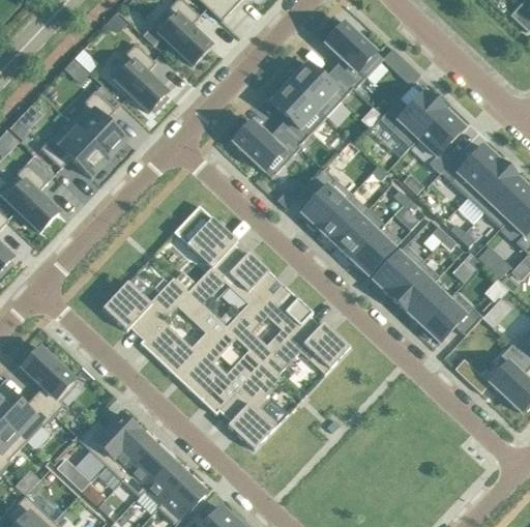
[(175,0),(151,27),(162,36),(169,44),(167,46),(180,58),(182,56),(193,65),(211,46),(189,26),(200,16),(182,0),(175,0)]
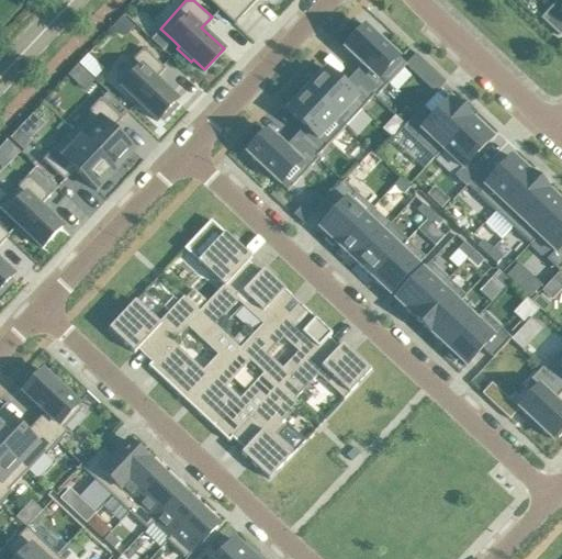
[(210,0),(234,22),(254,0),(210,0)]
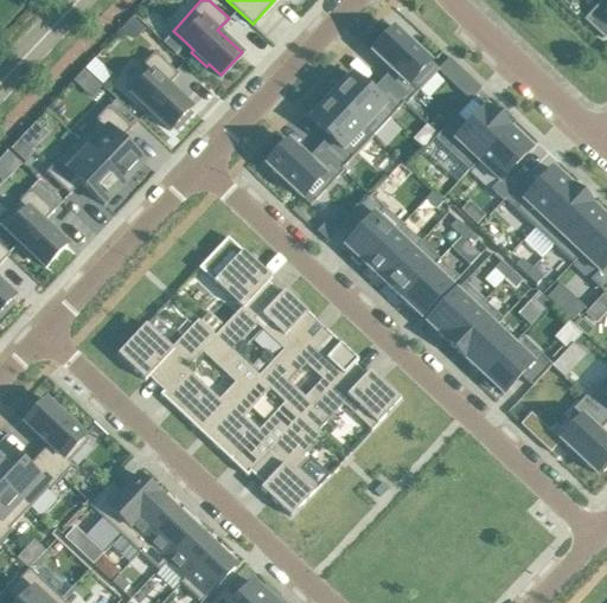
[(601,0),(586,18),(606,37),(606,36),(606,0),(601,0)]
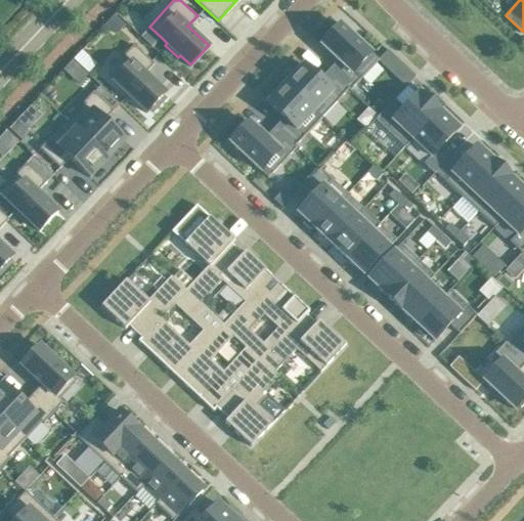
[(115,15),(106,24),(118,35),(126,26),(115,15)]
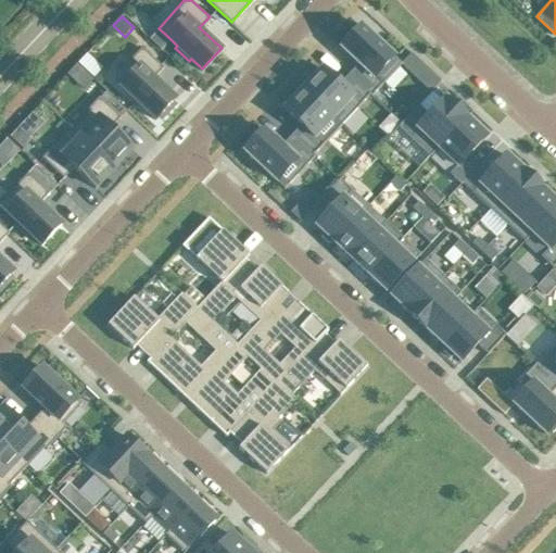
[(350,37),(340,46),(358,62),(349,73),(370,92),(369,93),(370,95),(402,62),(362,24),(356,29),(354,26),(346,34),(350,37)]
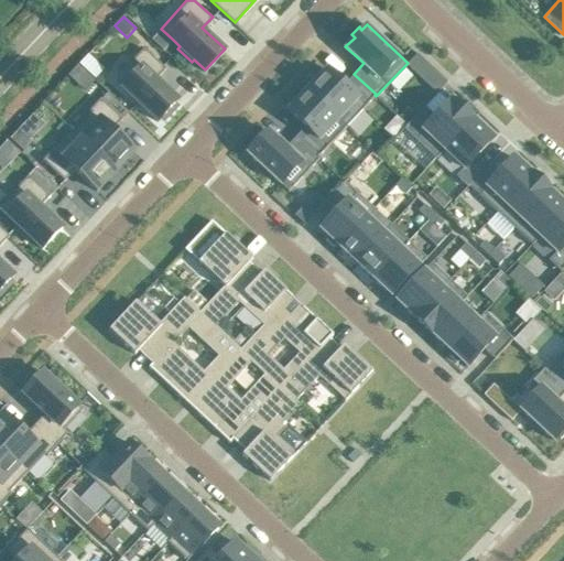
[(161,29),(152,39),(163,49),(172,39),(161,29)]
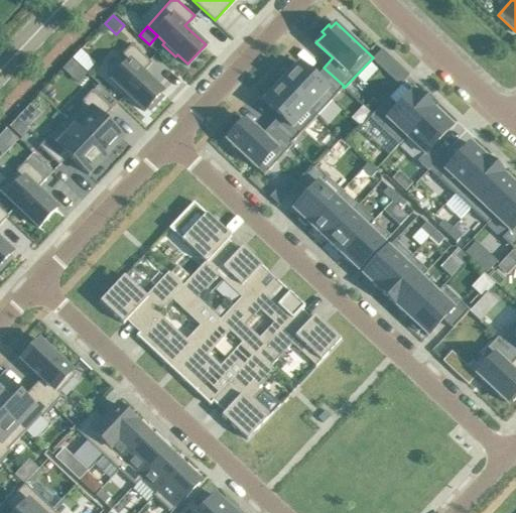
[(125,56),(108,75),(144,110),(147,106),(150,109),(162,96),(159,93),(162,90),(142,72),(151,61),(131,42),(121,53),(125,56)]
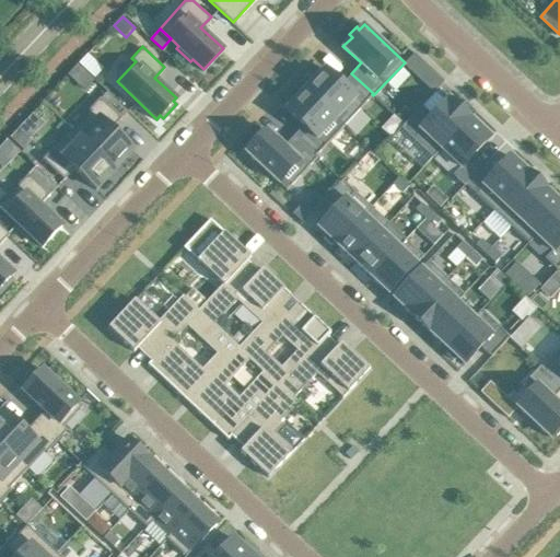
[(312,74),(304,82),(307,84),(305,88),(343,124),(372,94),(373,93),(351,73),(341,83),(324,67),(314,77),(312,74)]
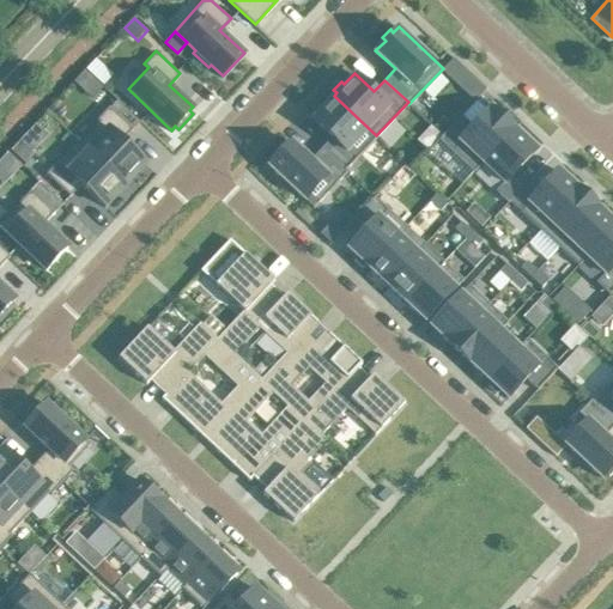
[(474,75),(463,86),(475,97),(486,87),(474,75)]
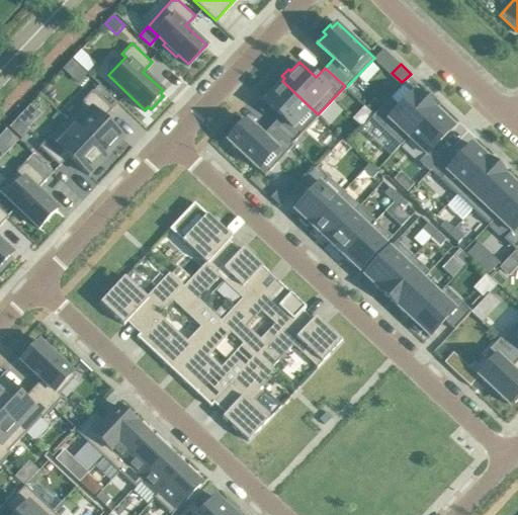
[(282,81),(264,100),(280,115),(271,124),(291,143),(292,143),(318,114),(282,81)]
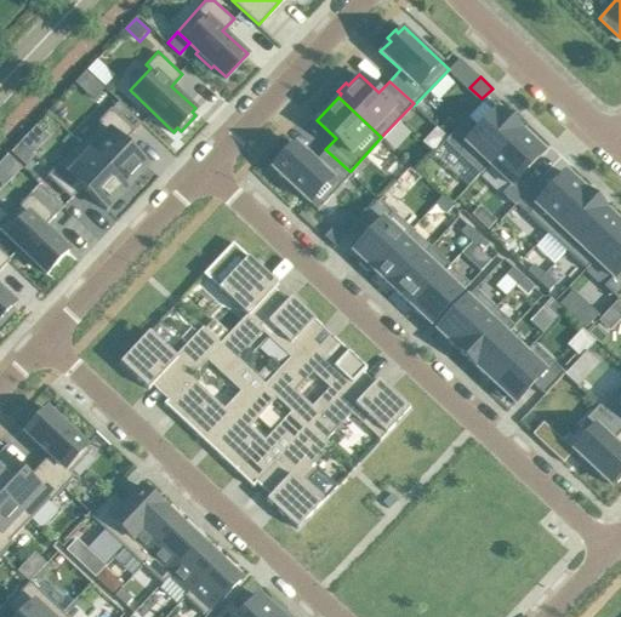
[(101,121),(81,142),(127,186),(148,164),(124,141),(135,129),(110,107),(98,120),(101,121)]
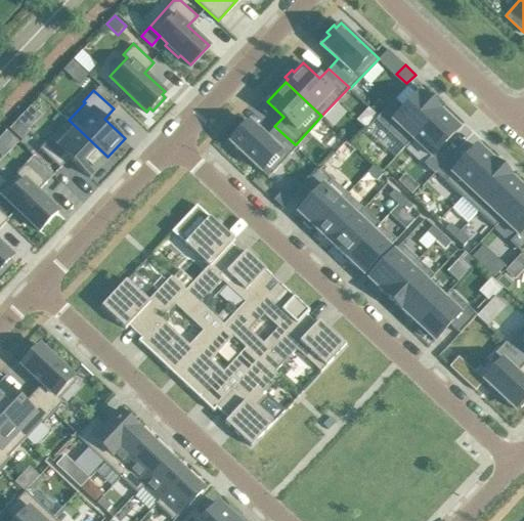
[(394,97),(376,117),(405,145),(412,138),(411,137),(439,109),(420,90),(404,106),(394,97)]
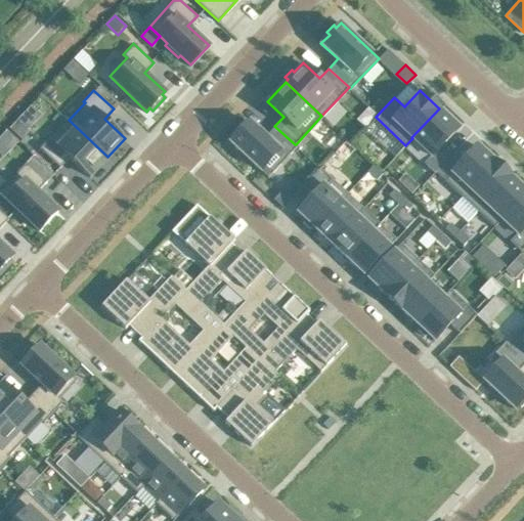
[(439,109),(411,137),(412,138),(430,155),(423,162),(435,173),(436,171),(435,170),(452,152),(443,143),(459,126),(449,118),(451,115),(444,107),(441,111),(439,109)]
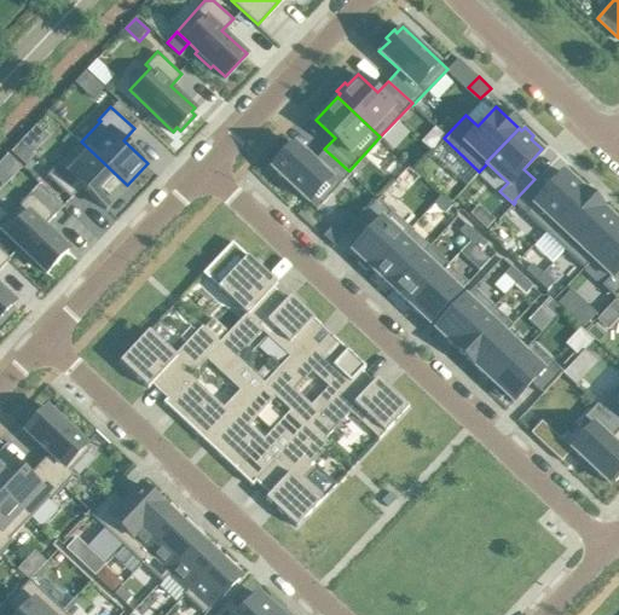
[(21,139),(11,150),(25,163),(35,152),(21,139)]
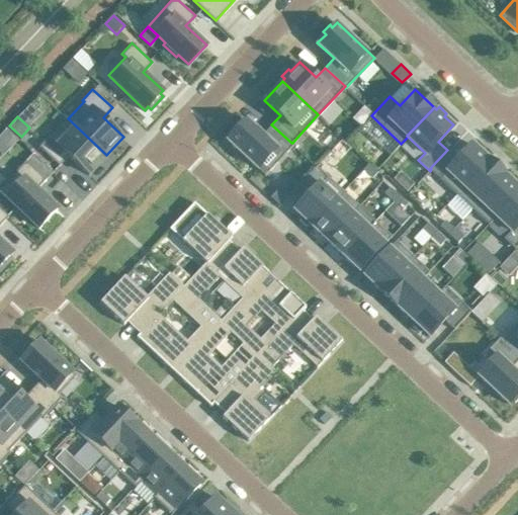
[(50,135),(38,146),(59,164),(68,155),(89,173),(106,155),(68,118),(52,137),(50,135)]
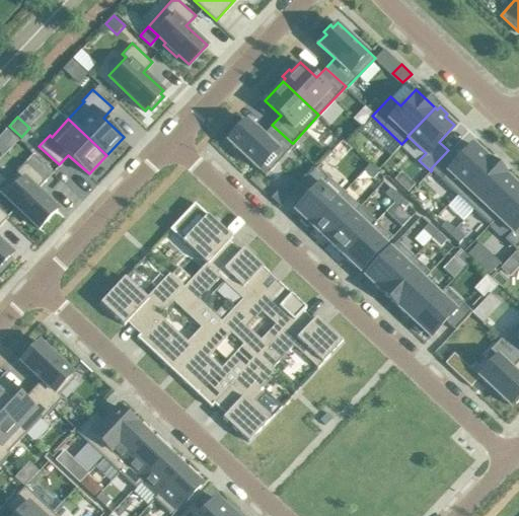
[(232,135),(227,140),(266,174),(294,144),(293,143),(292,143),(272,125),(264,134),(246,119),(238,128),(236,125),(229,133),(232,135)]
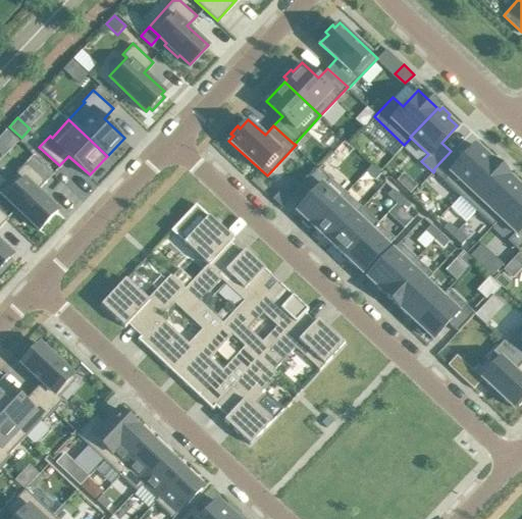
[(451,151),(433,169),(434,170),(460,194),(492,159),(490,157),(492,154),(485,148),(482,150),(475,144),(460,160),(451,151)]
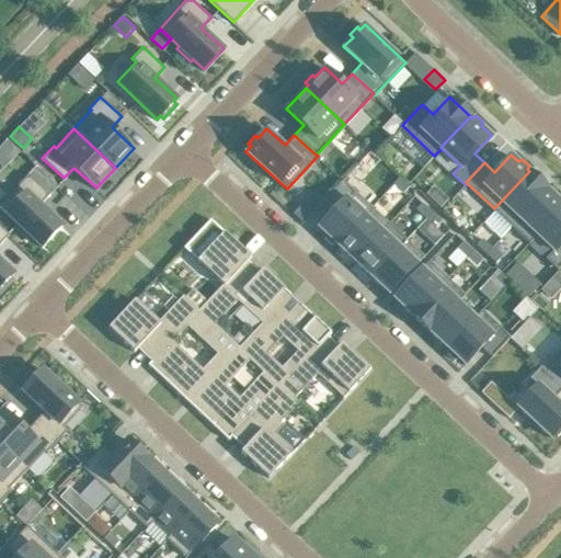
[(494,208),(483,220),(501,236),(511,225),(547,188),(529,171),(494,208)]
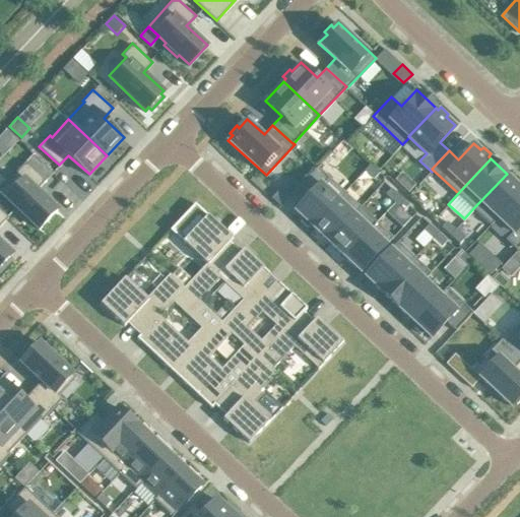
[(26,160),(0,187),(0,191),(16,206),(14,208),(26,220),(29,218),(39,228),(57,208),(37,189),(46,179),(26,160)]
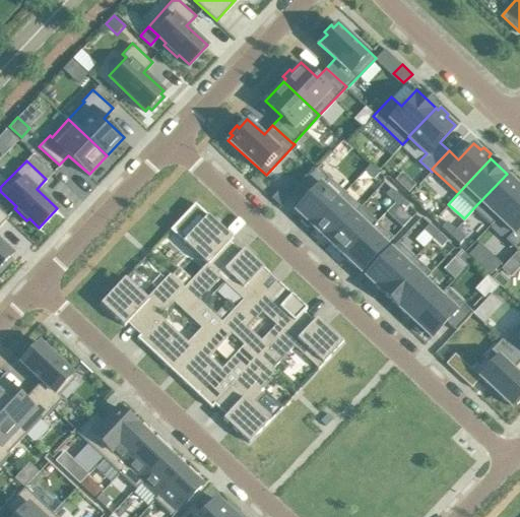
[(370,163),(365,169),(374,177),(379,172),(370,163)]
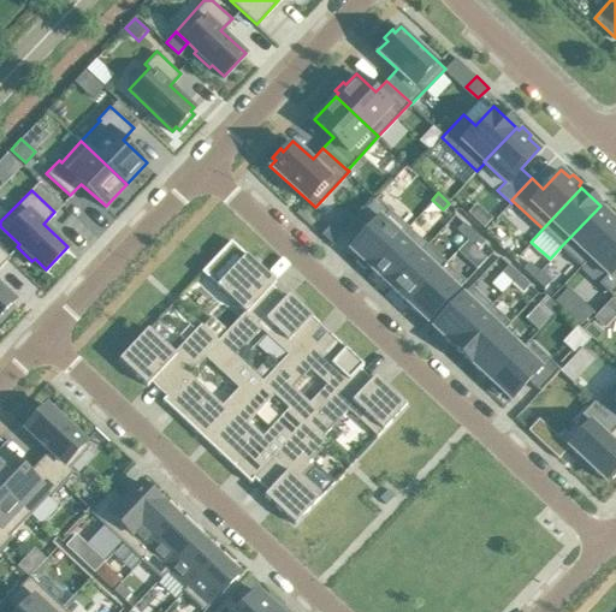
[(368,229),(350,248),(359,256),(355,259),(363,267),(367,263),(369,267),(408,225),(377,196),(356,218),(368,229)]
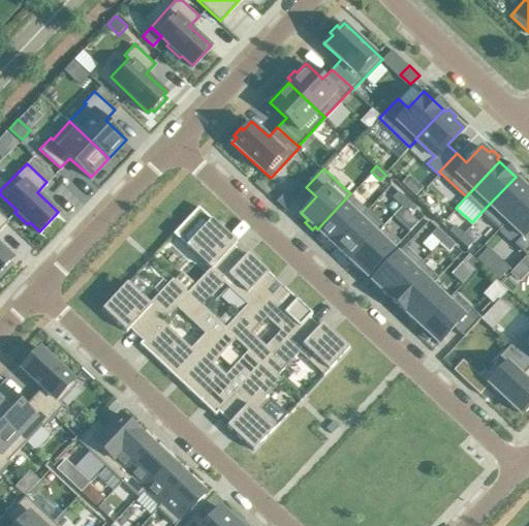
[(408,174),(401,182),(414,194),(422,187),(408,174)]
